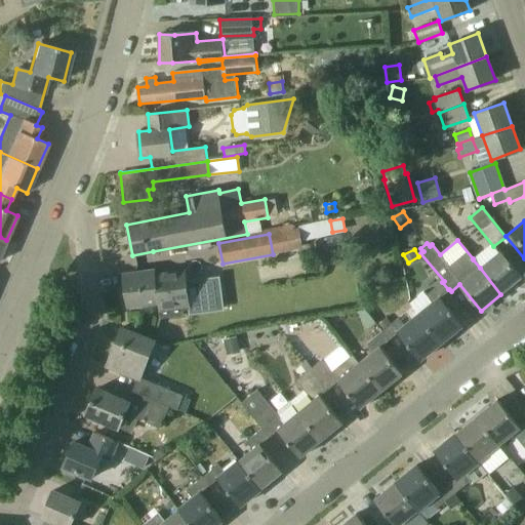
[(522,278),(500,251),(480,268),(500,294),(522,278)]
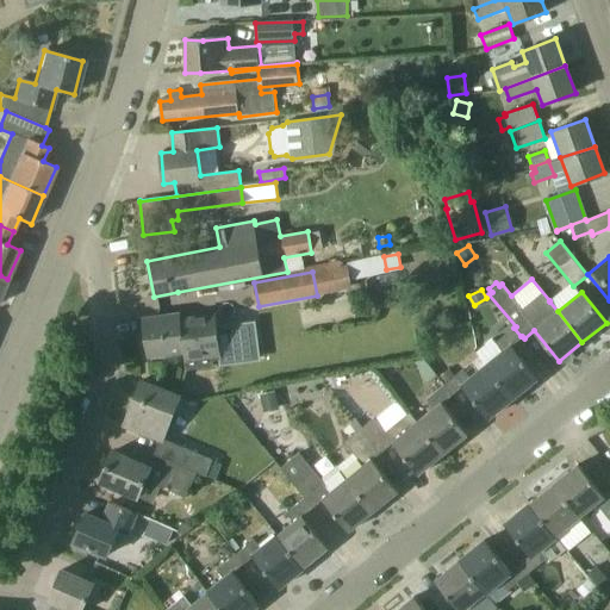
[(216,315),(180,319),(180,315),(142,319),(147,356),(184,352),(186,371),(213,367),(212,361),(222,360),(216,315)]
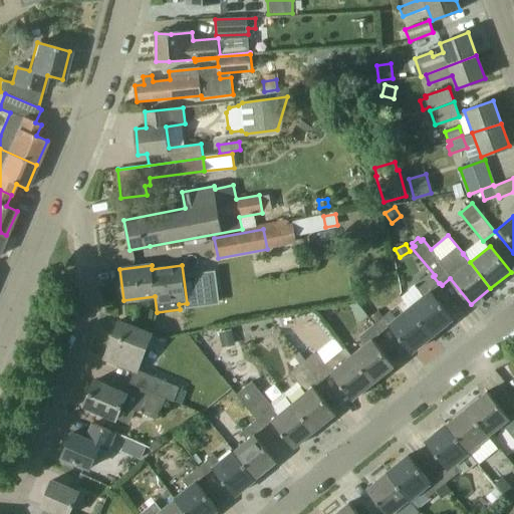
[(430,291),(439,283),(433,276),(418,289),(415,286),(402,296),(411,307),(410,308),(432,335),(453,319),(430,291)]
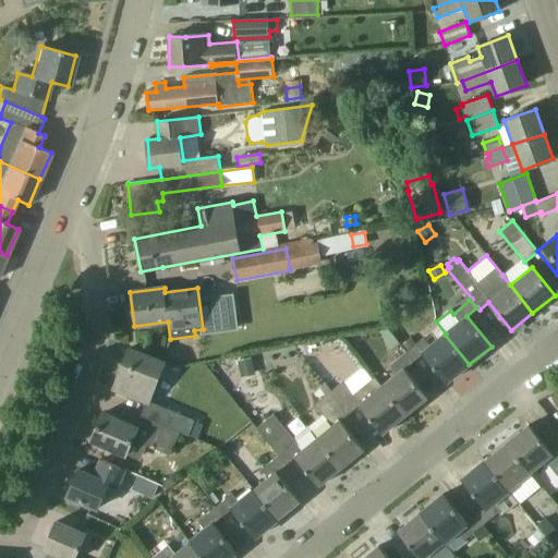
[(381,336),(391,349),(400,342),(390,330),(381,336)]
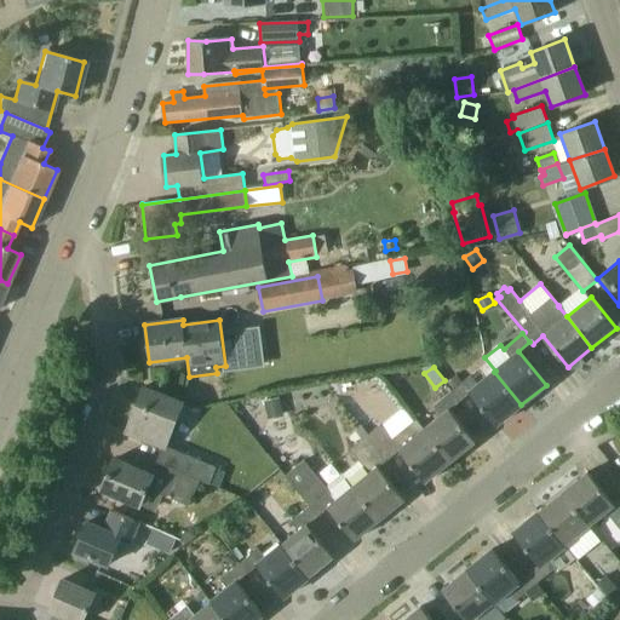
[(471,375),(464,382),(452,391),(459,401),(469,392),(497,425),(521,405),(494,372),(478,384),(471,375)]
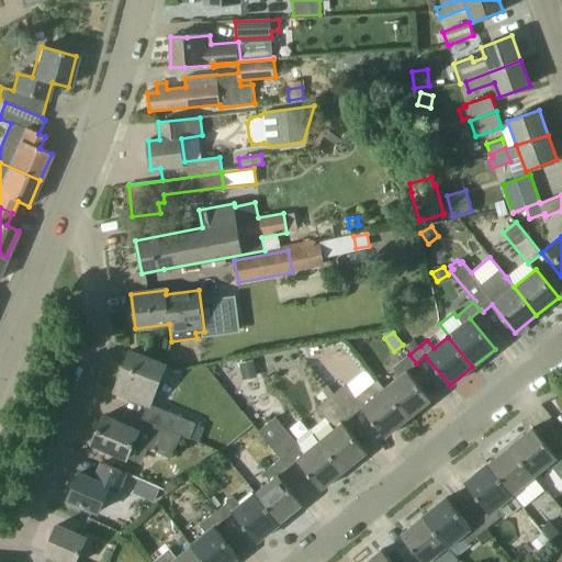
[(409,355),(420,346),(415,339),(404,348),(409,355)]
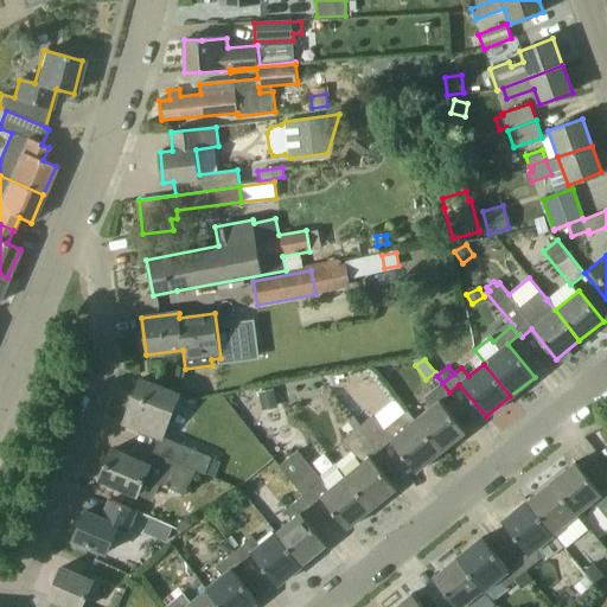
[(122,423),(160,438),(163,439),(163,438),(180,395),(163,388),(140,379),(122,423)]
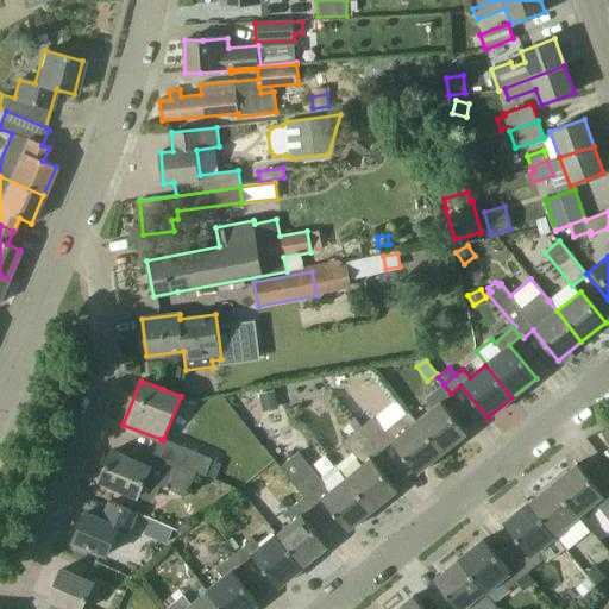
[(440,402),(451,394),(444,384),(425,399),(433,408),(416,421),(443,453),(466,434),(440,402)]
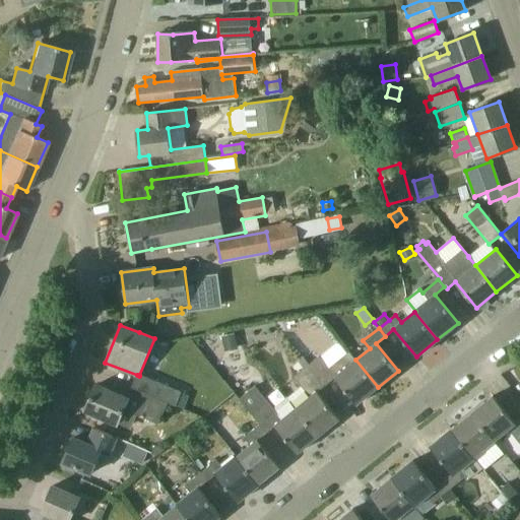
[(238,350),(235,332),(221,334),(224,351),(238,350)]
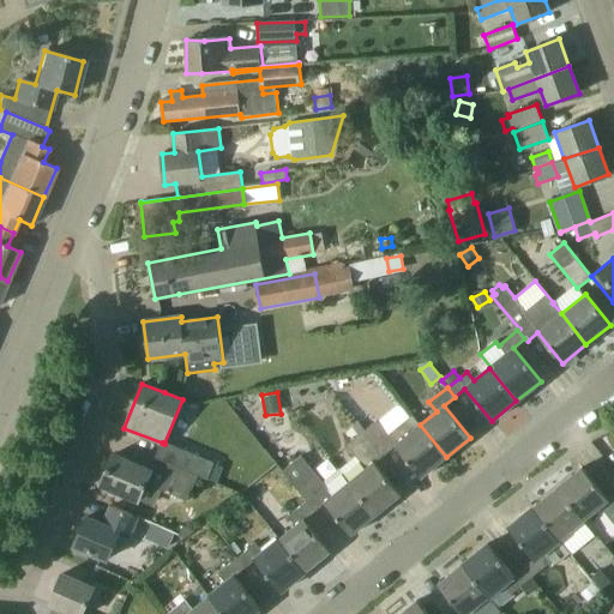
[(378,419),(386,432),(408,416),(399,404),(378,419)]
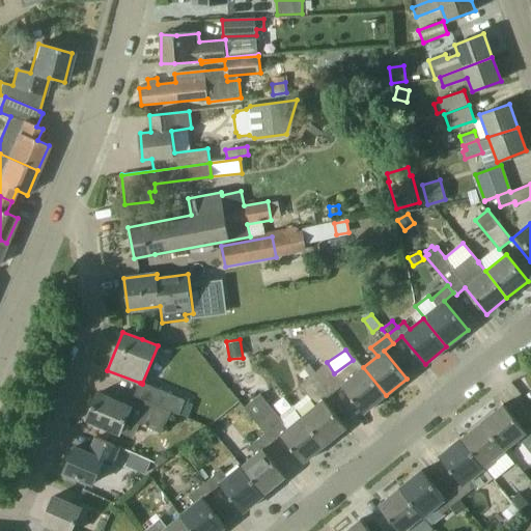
[(386,395),(363,367),(357,359),(336,375),(326,364),(316,372),(333,392),(341,385),(364,414),(386,395)]
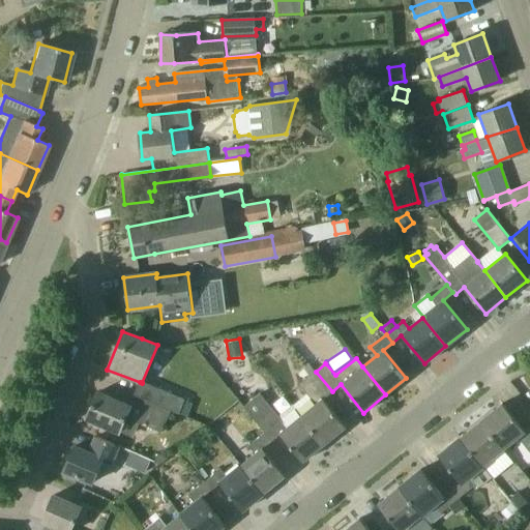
[(315,372),(310,364),(303,370),(308,377),(315,372)]
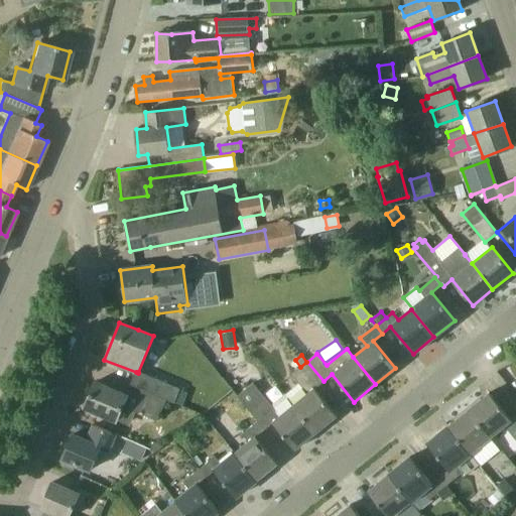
[(324,381),(307,362),(306,362),(300,367),(291,374),(306,393),(292,404),(316,432),(337,415),(314,388),(324,381)]
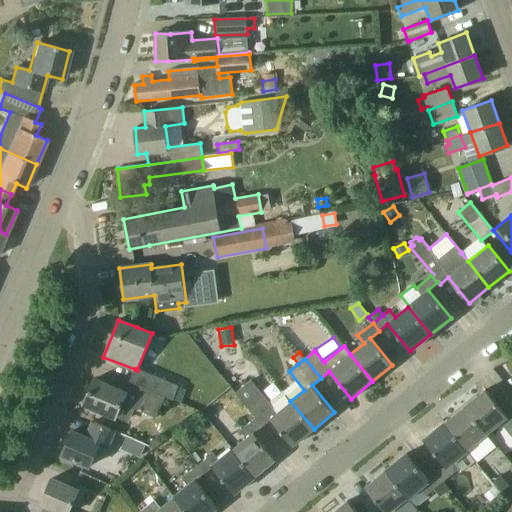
[(135,369),(129,382),(165,398),(165,396),(173,399),(179,386),(137,369),(137,370),(135,369)]
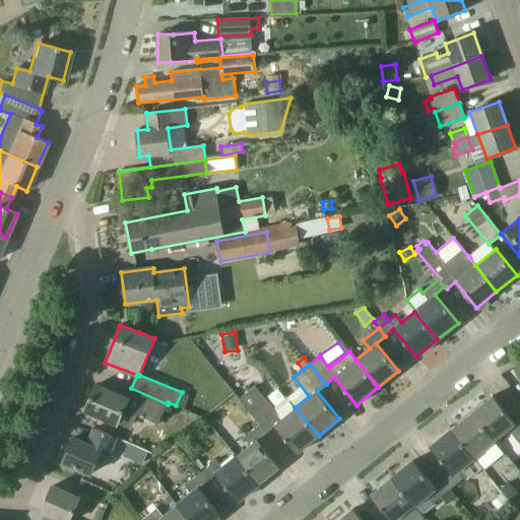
[(127,398),(114,393),(95,385),(84,410),(131,430),(136,415),(158,425),(168,404),(131,388),(127,398)]
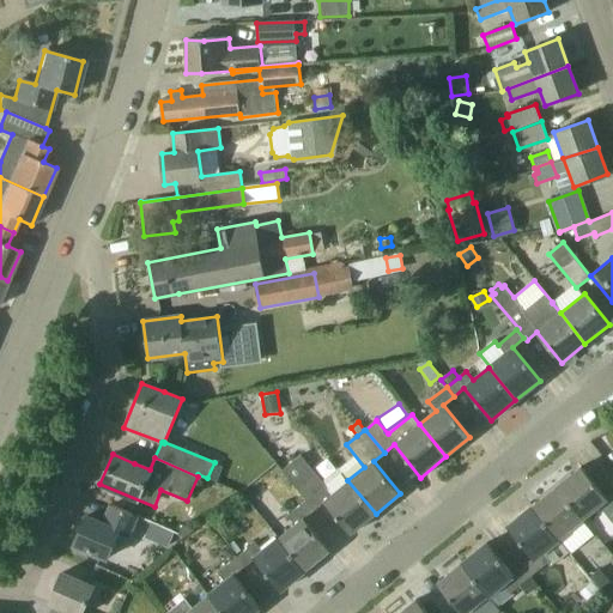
[(376,514),(347,480),(332,493),(301,455),(281,471),(304,501),(314,509),(323,502),(350,534),(376,514)]
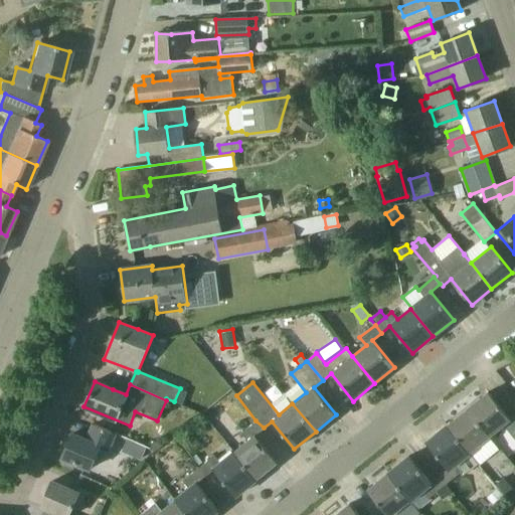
[(514,414),(510,418),(501,407),(488,392),(467,409),(490,438),(504,425),(514,439),(514,414)]
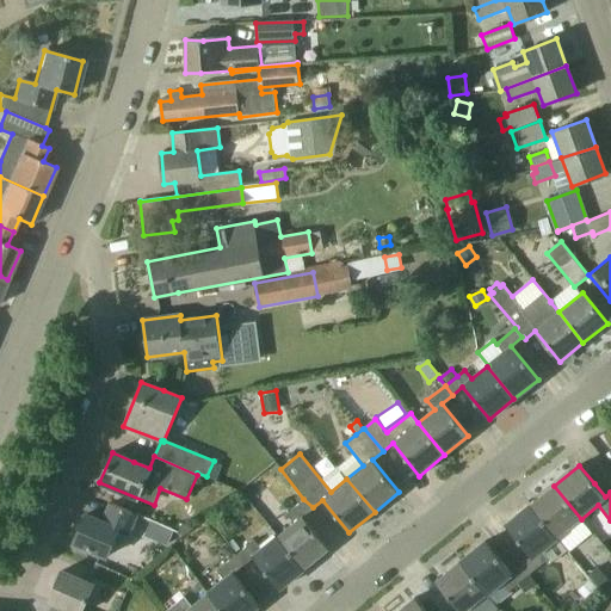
[(559,537),(581,519),(554,486),(530,505),(557,537),(559,537)]
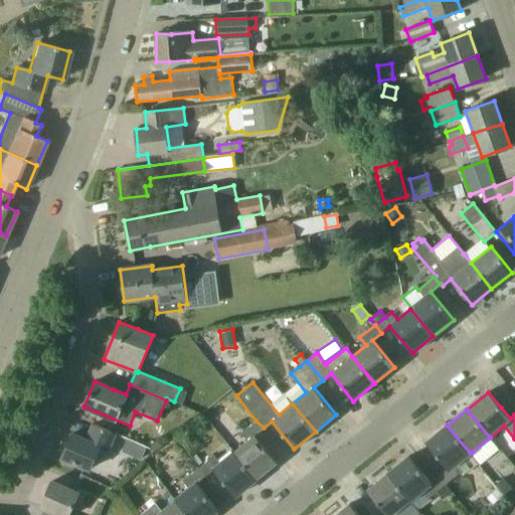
[(254,436),(264,427),(255,420),(251,424),(241,434),(247,442),(233,453),(255,480),(277,463),(254,436)]
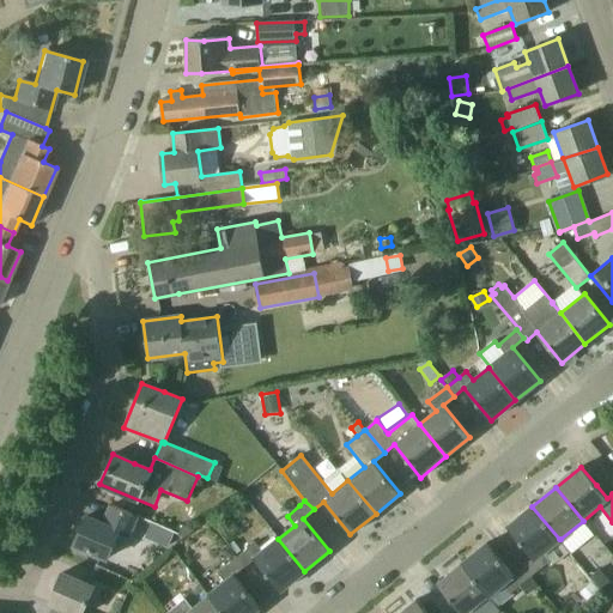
[(139,519),(133,515),(111,505),(103,525),(86,516),(73,545),(109,560),(121,533),(131,536),(139,519)]
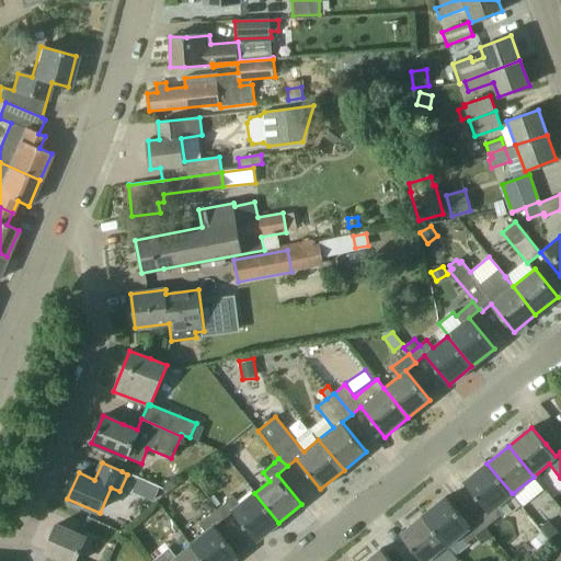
[(496,506),(512,493),(487,464),(464,482),(488,511),(478,518),(485,528),(487,528),(503,514),(496,506)]
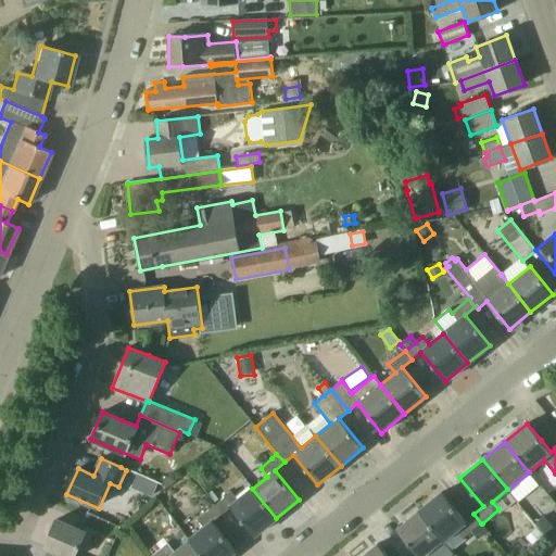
[(165,477),(162,484),(167,487),(175,481),(165,477)]
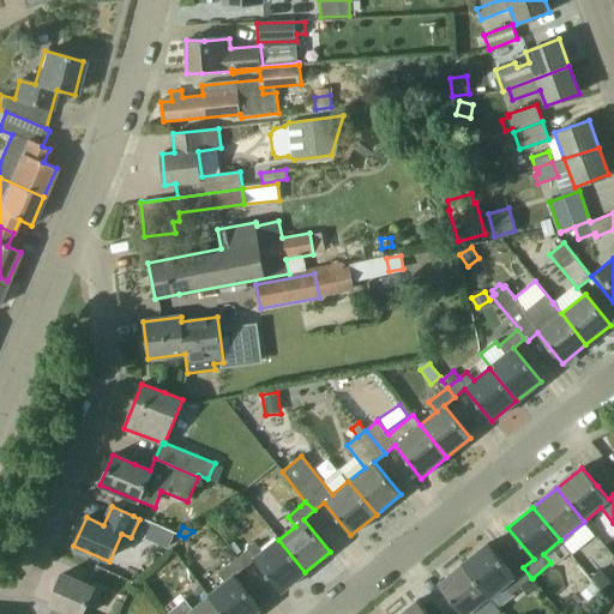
[(281,593),(305,572),(278,540),(264,552),(256,542),(236,559),(244,567),(253,559),(281,593)]
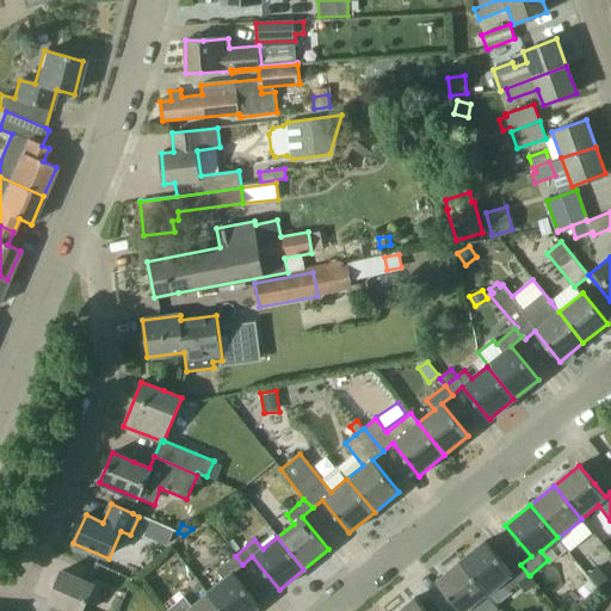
[(485,541),(460,561),(487,594),(504,581),(511,590),(518,584),(529,575),(520,565),(511,573),(485,541)]
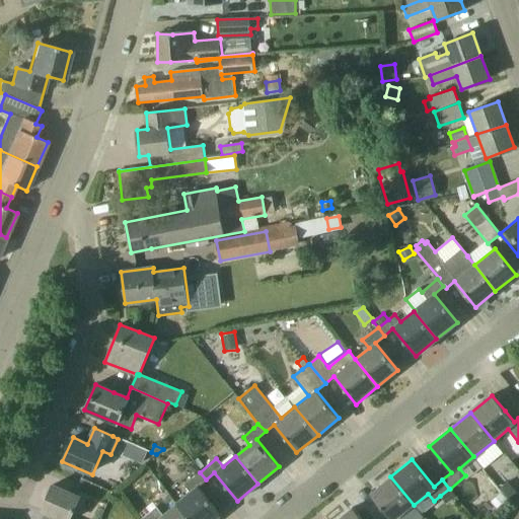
[(197,487),(206,479),(200,472),(184,485),(191,492),(176,504),(188,518),(214,518),(220,514),(197,487)]
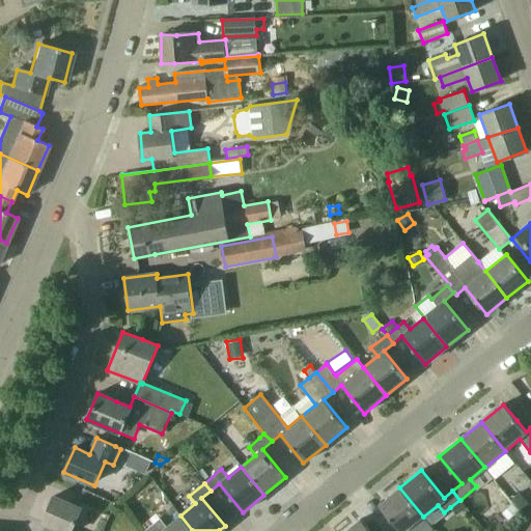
[(378,505),(391,521),(398,530),(411,530),(409,528),(423,516),(399,487),(378,505)]
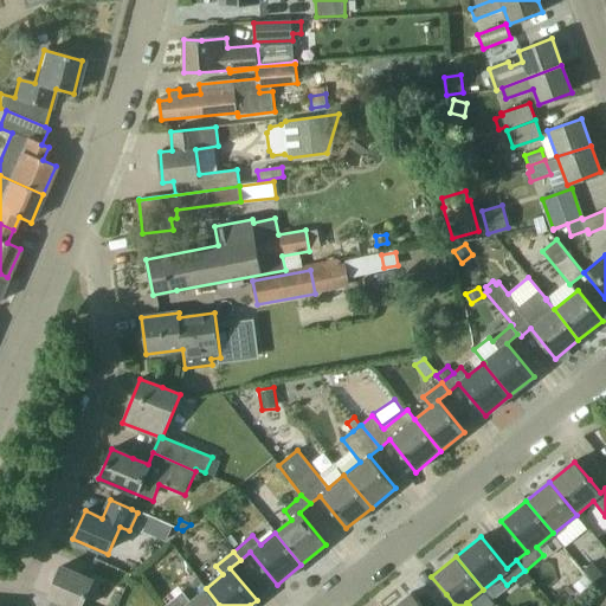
[(584,571),(598,588),(605,581),(605,577),(593,562),(584,571)]
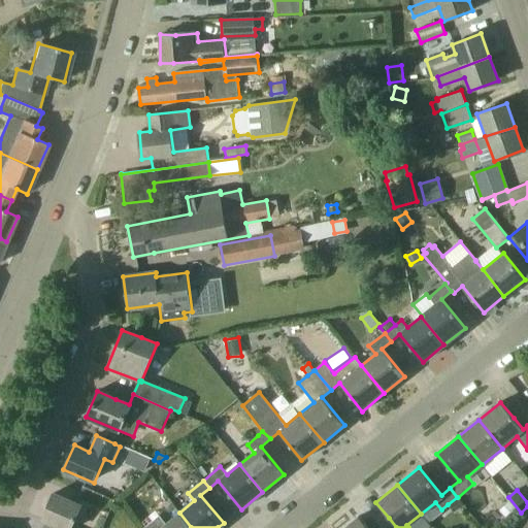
[(72,527),(81,506),(72,501),(53,493),(41,520),(45,521),(42,527),(72,527)]
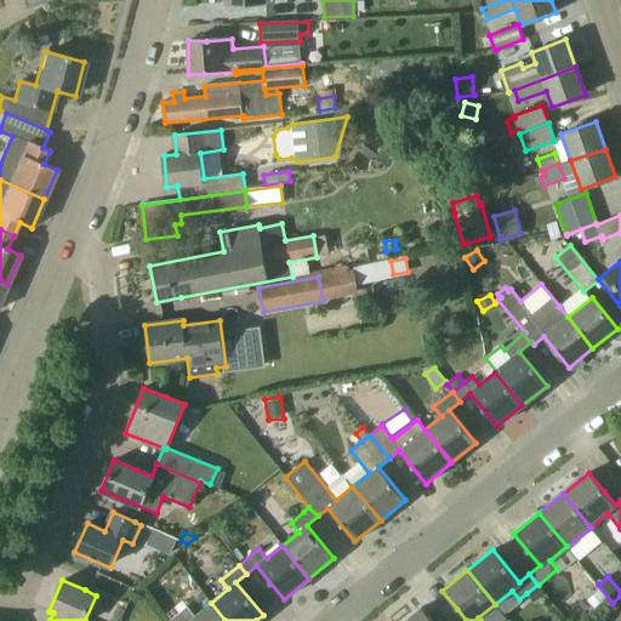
[(545,593),(539,585),(537,585),(527,593),(533,602),(545,593)]
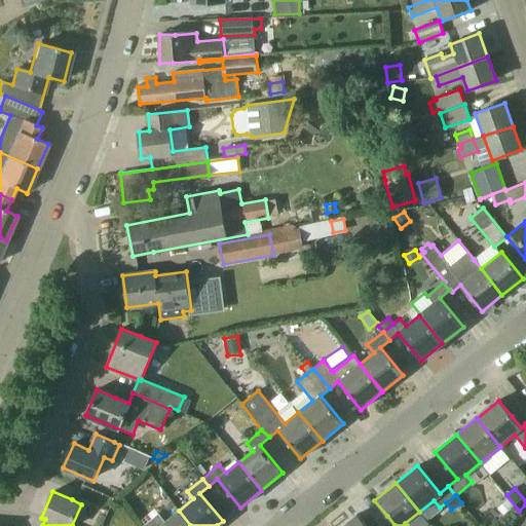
[(506,499),(497,509),(504,517),(515,508),(506,499)]
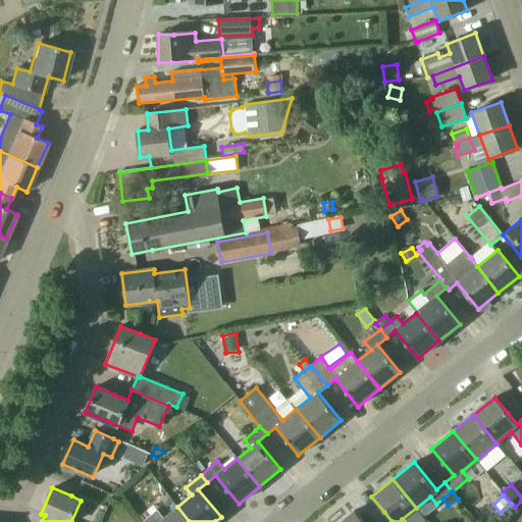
[(189,521),(177,507),(176,507),(170,499),(158,508),(165,516),(164,517),(158,510),(143,521),(189,521)]
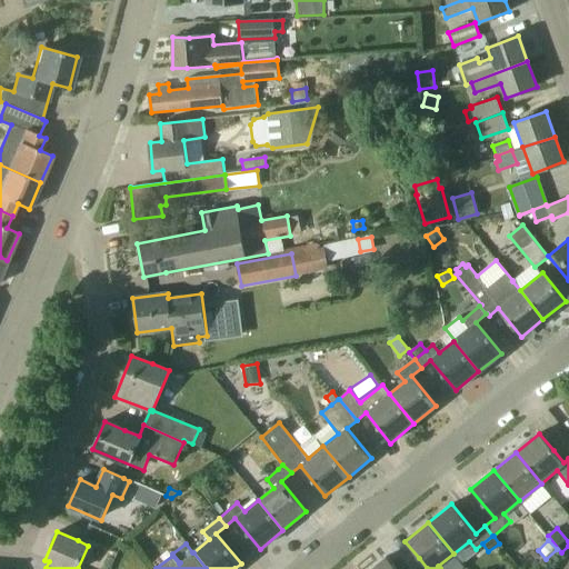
[(396,568),(386,557),(370,568),(396,568)]
